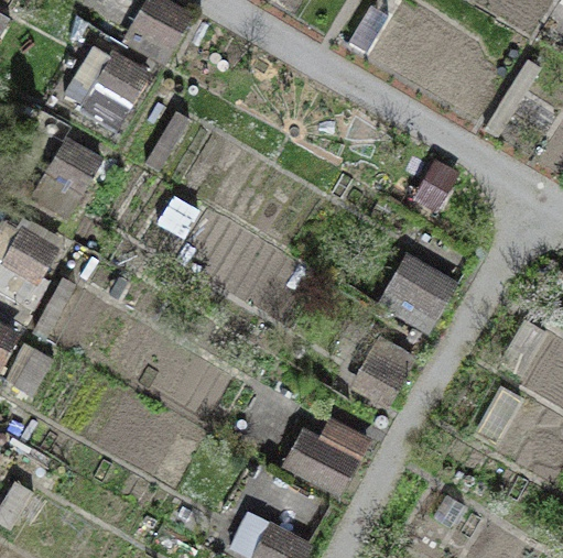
[(188,12),(168,0),(143,0),(125,34),(162,56),(188,12)]
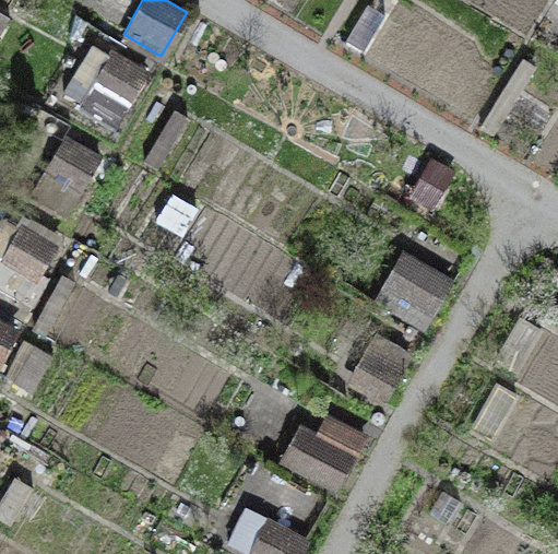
[(144,69),(111,50),(80,106),(113,125),(144,69)]
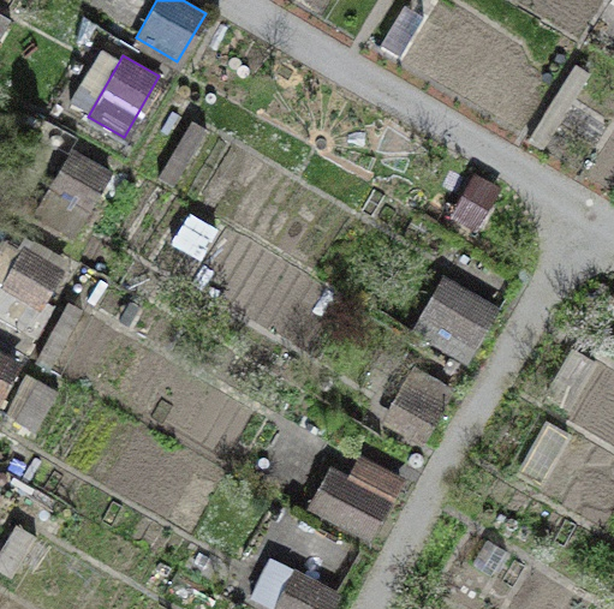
[(111,169),(71,147),(45,193),(83,216),(111,169)]
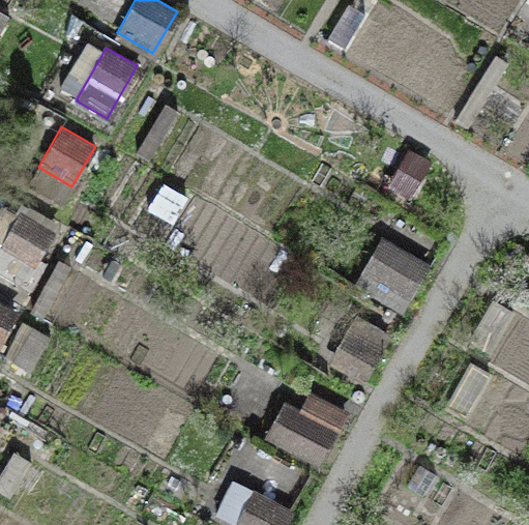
[(410,149),(390,183),(407,192),(425,157),(410,149)]
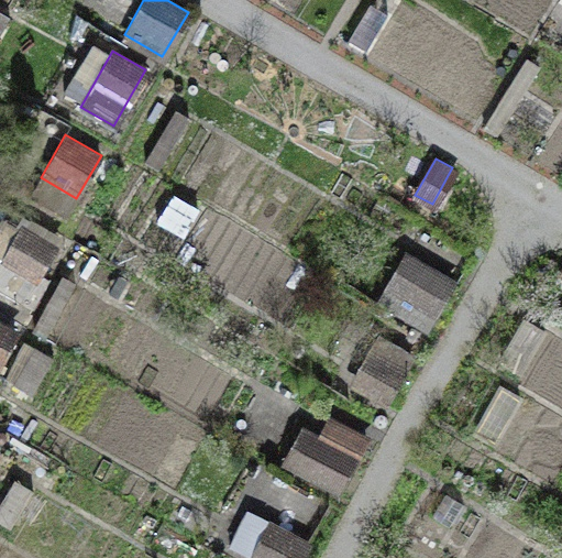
[(35,276),(54,245),(20,225),(1,255),(35,276)]
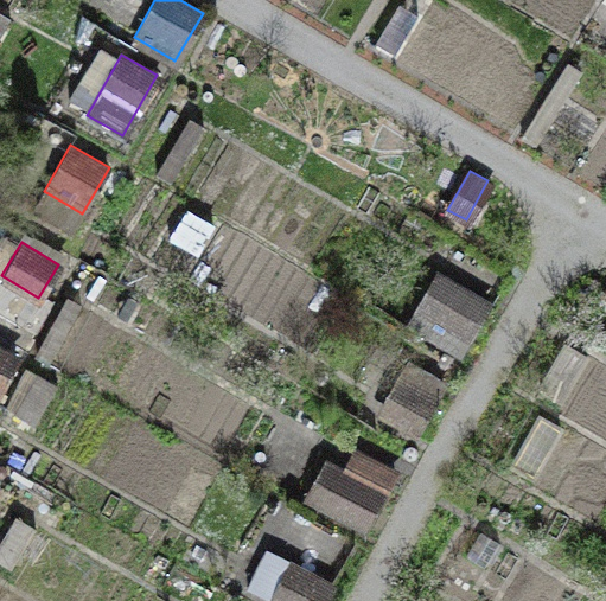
[(439,272),(409,321),(459,351),(489,301),(439,272)]
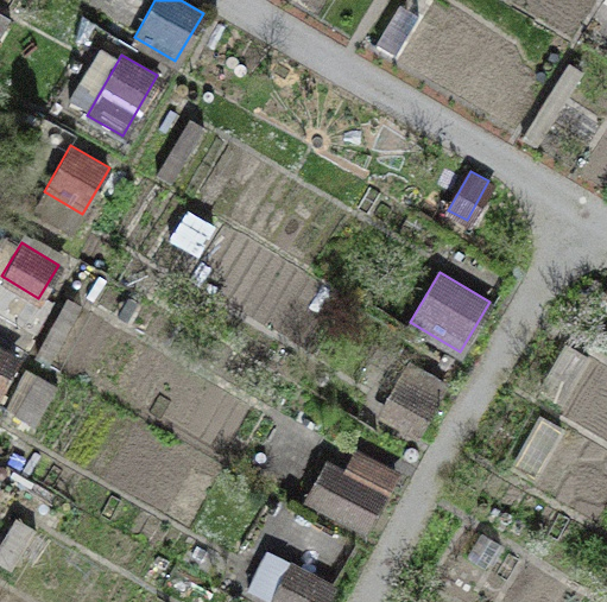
[(0,387),(17,356),(0,348),(0,387)]
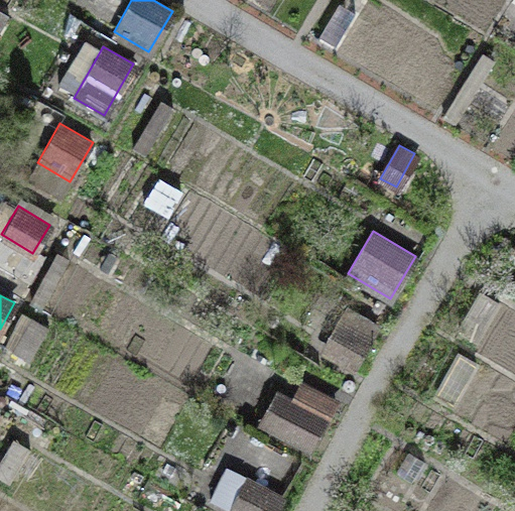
[(347,305),(324,347),(355,365),(379,324),(347,305)]
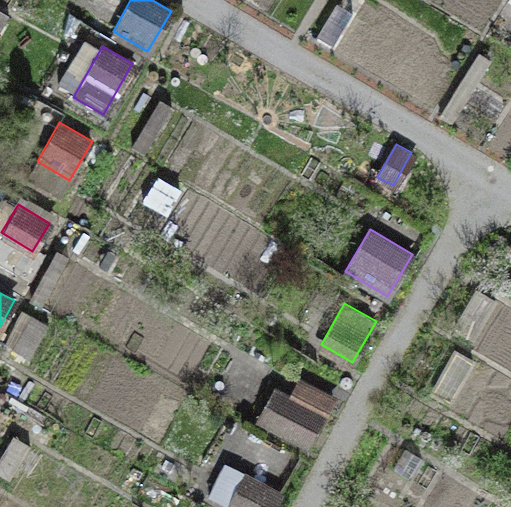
[(277,387),(260,418),(307,444),(332,400),(297,381),(290,394),(277,387)]
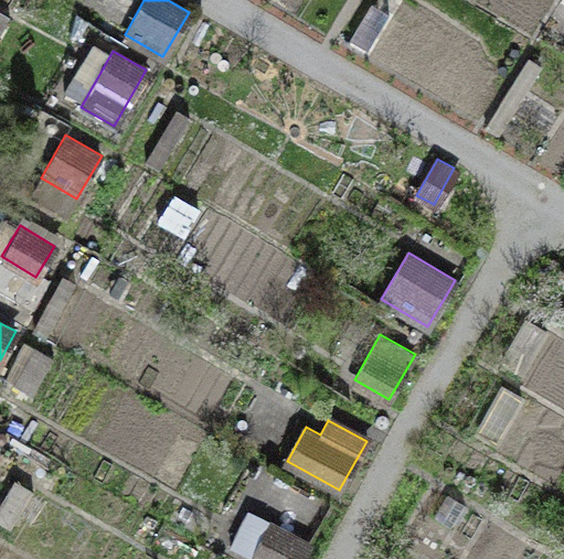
[(257,558),(300,558),(310,541),(268,520),(249,555),(257,558)]
